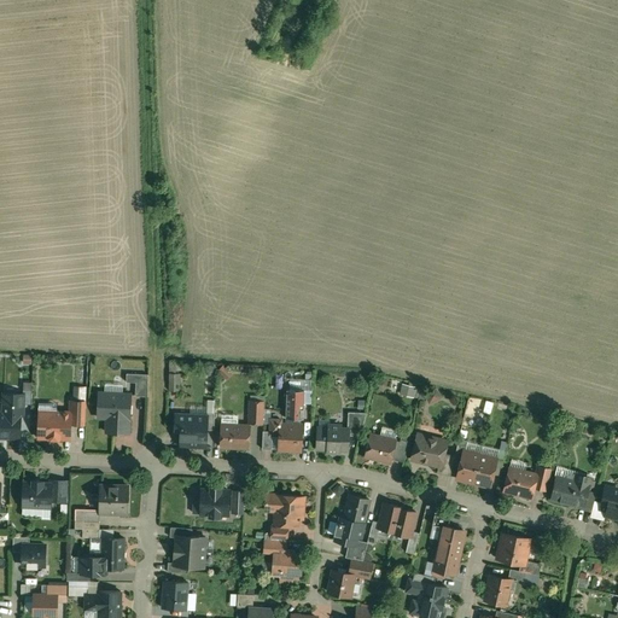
[(149,374),(127,373),(126,382),(135,382),(135,396),(149,396),(149,374)]
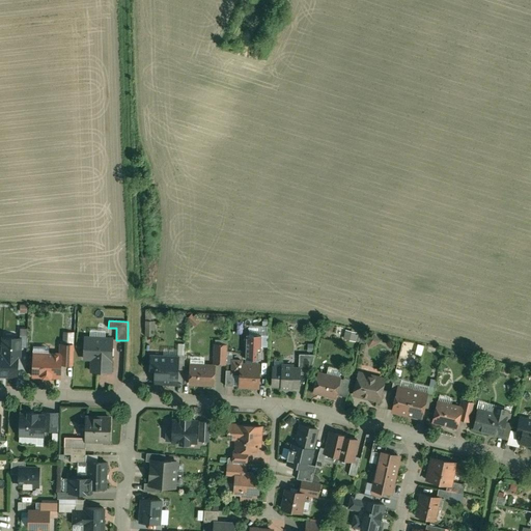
[(75,341),(75,331),(64,331),(64,342),(75,341)]
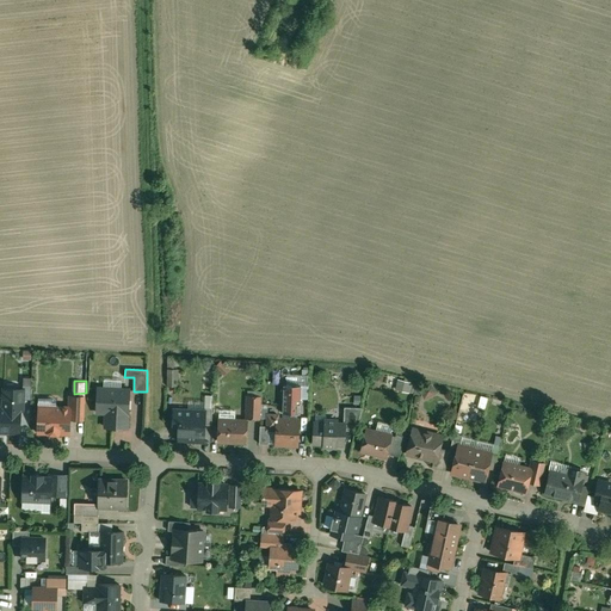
[(301,386),(284,386),(283,413),(298,414),(300,414),(301,386)]
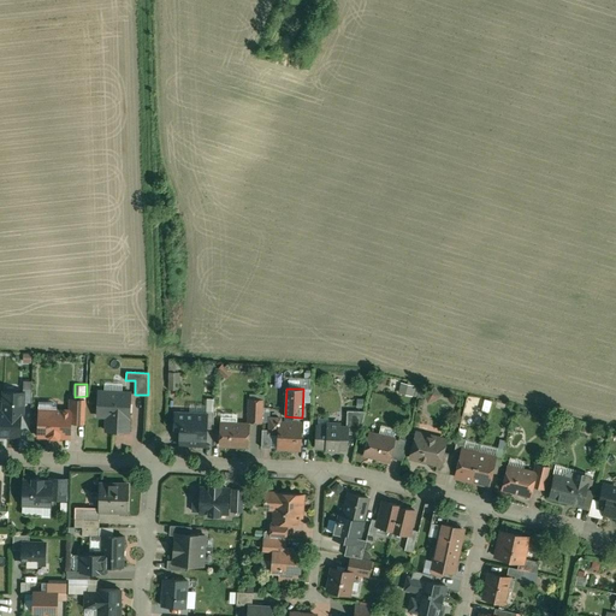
[(436,389),(425,394),(427,402),(439,397),(436,389)]
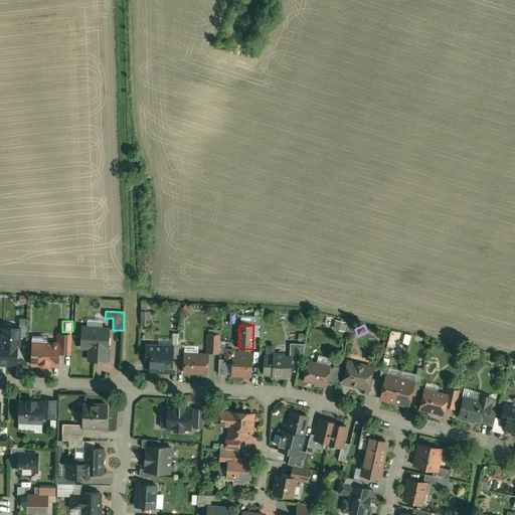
[(3,327),(3,344),(16,344),(19,344),(20,328),(3,327)]
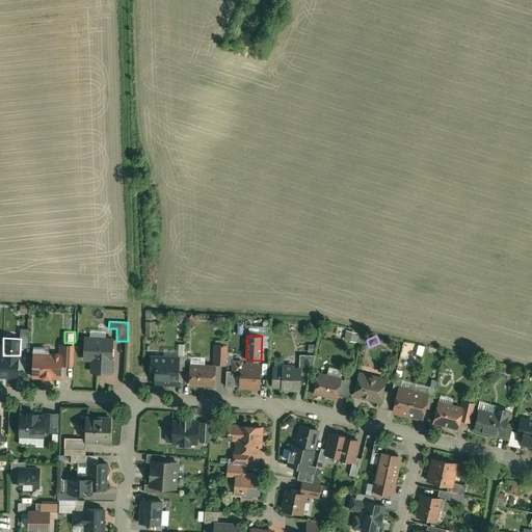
[(113,340),(84,338),(84,356),(92,356),(91,372),(110,373),(111,361),(112,361),(113,340)]
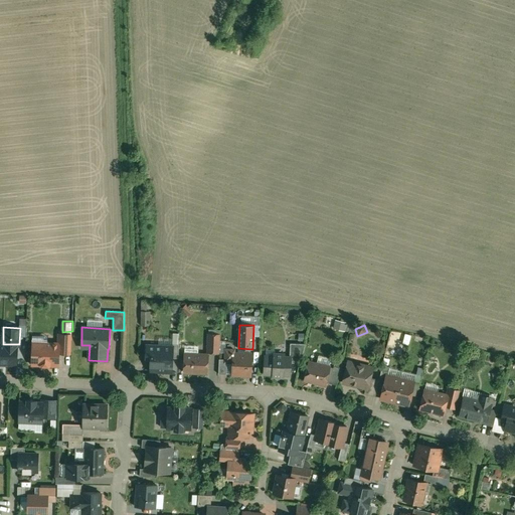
[(71,335),(58,334),(58,343),(59,343),(58,353),(70,353),(71,335)]
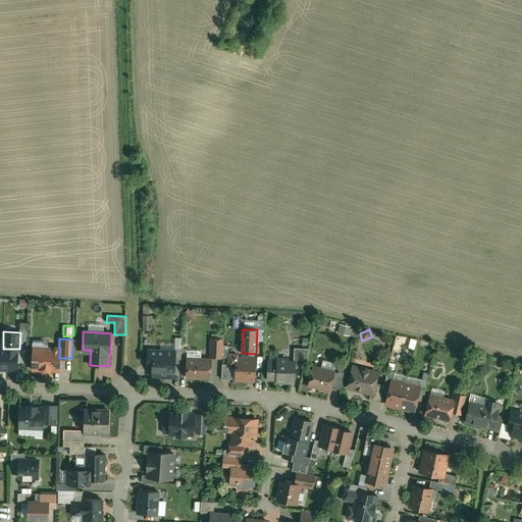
[(223,340),(211,338),(210,357),(222,358),(223,340)]
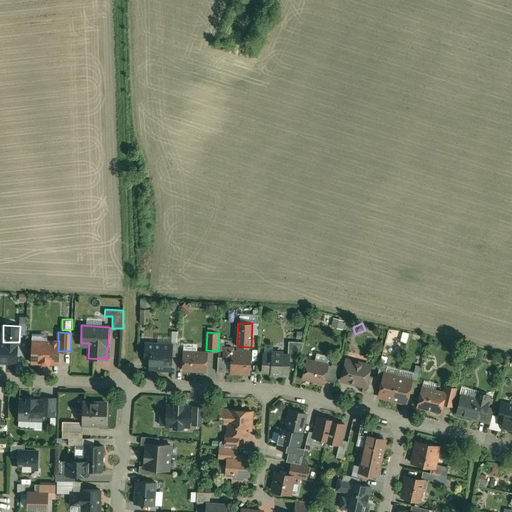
[(58,341),(46,341),(45,342),(43,342),(44,334),(32,333),(32,341),(33,342),(32,362),(40,363),(41,364),(48,364),(50,363),(58,363),(58,351),(59,341),(58,341)]
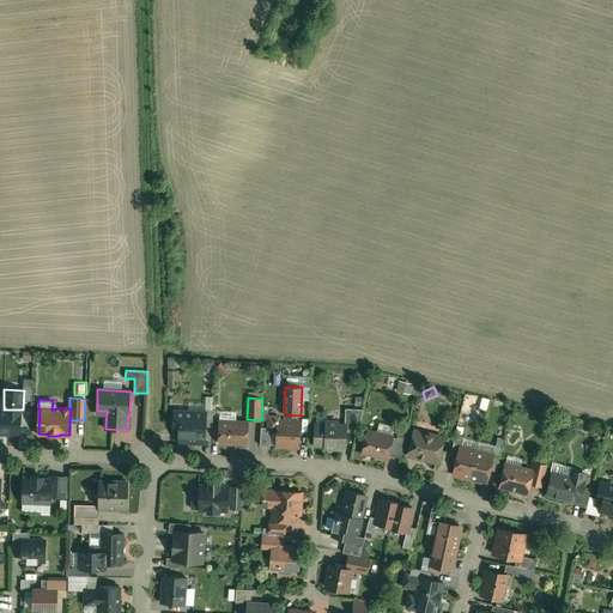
[(4,410),(0,408),(0,434),(19,435),(20,410),(19,410),(4,410)]
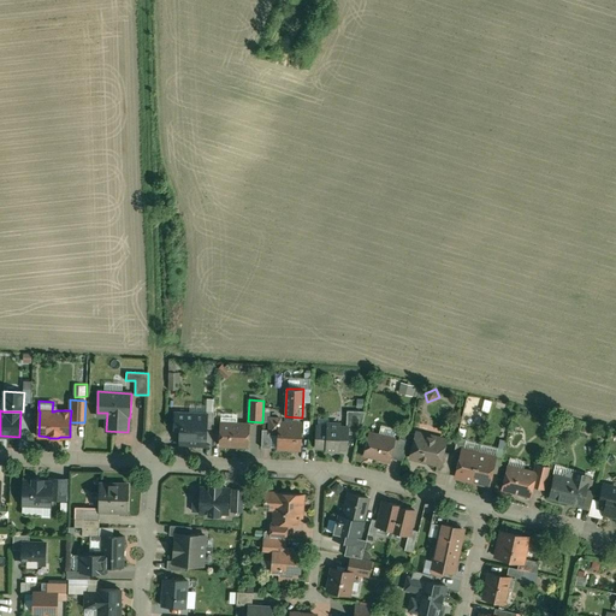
[(365,412),(347,410),(347,427),(347,432),(360,432),(365,412)]
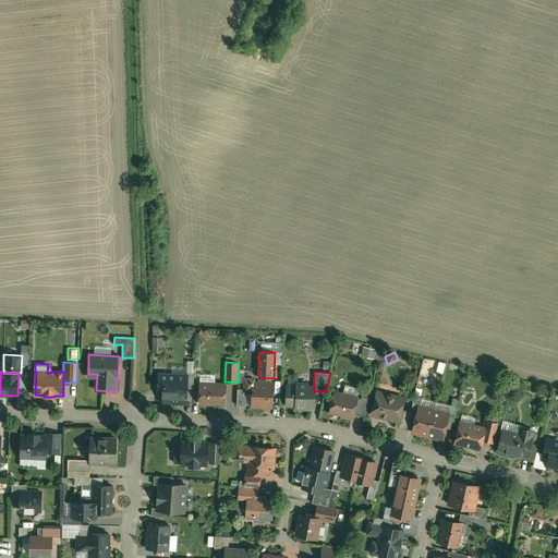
[(170,375),(159,374),(158,390),(164,390),(164,402),(185,403),(186,388),(186,386),(185,386),(169,386),(170,375)]
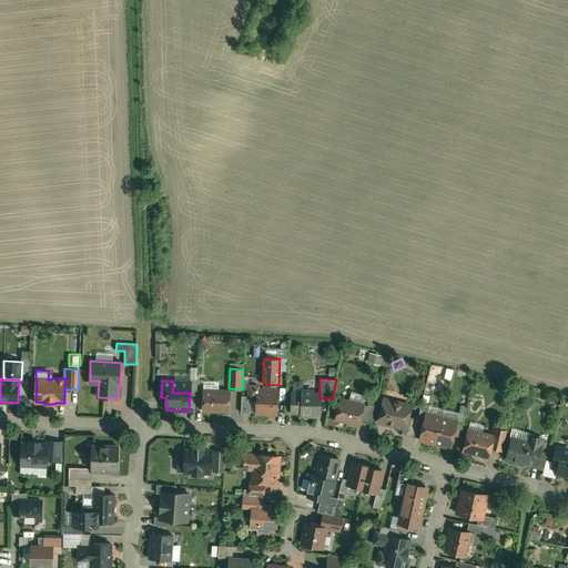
[(259,385),(249,385),(249,396),(249,399),(251,399),(256,399),(256,413),(276,414),(277,391),(276,391),(263,391),(261,391),(261,389),(259,389),(259,385)]
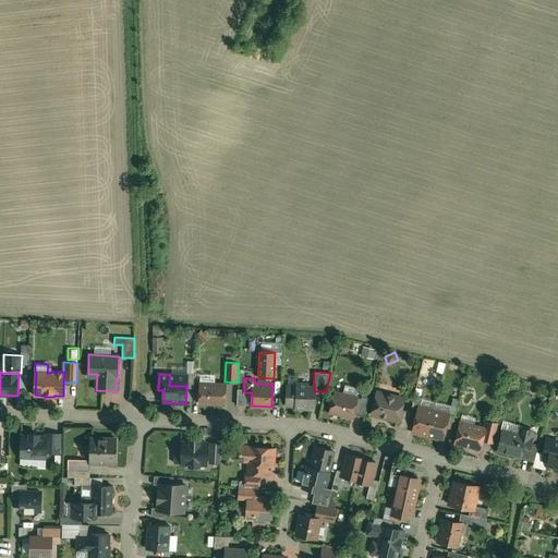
[(226,385),(199,384),(199,401),(201,403),(207,403),(209,402),(225,402),(226,385)]
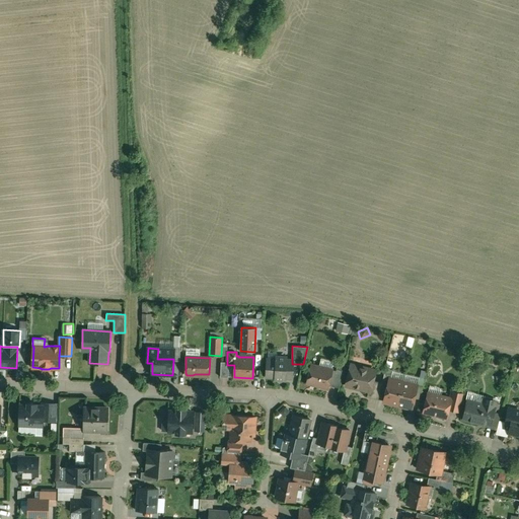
[(286,357),(277,357),(277,360),(268,359),(267,376),(276,377),(276,379),(285,379),(285,377),(291,377),(292,364),(292,360),(286,360),(286,357)]
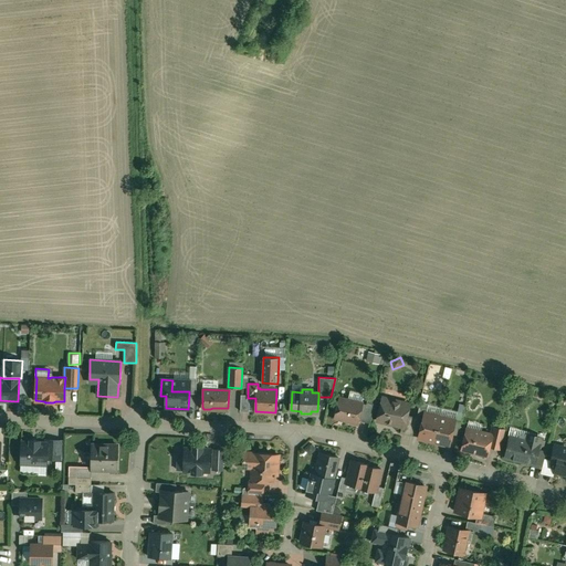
[(248,395),(247,395),(241,395),(240,411),(249,411),(250,398),(248,398),(248,395)]
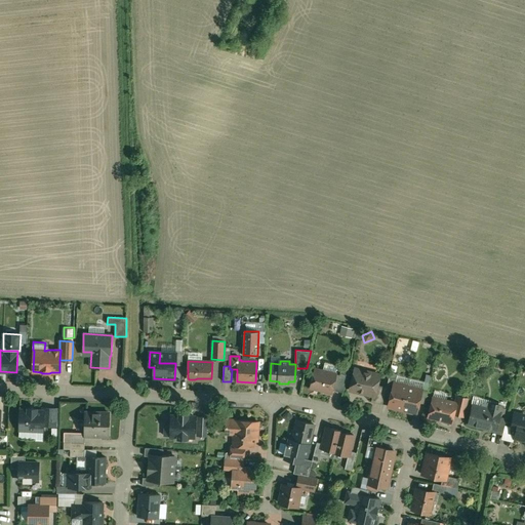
[(336,373),(315,368),(311,388),(331,393),(336,373)]
